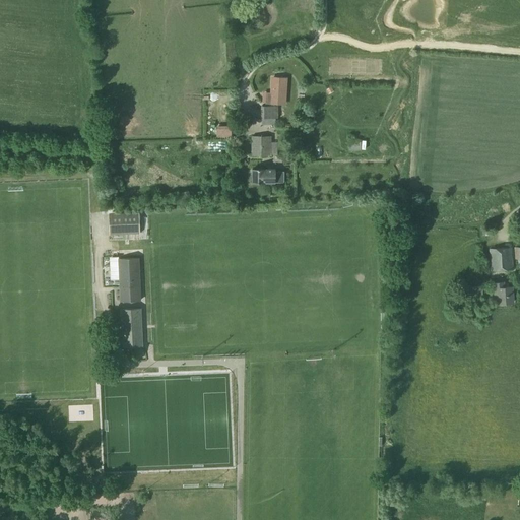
[(284,104),(285,79),(272,78),(270,103),(284,104)]
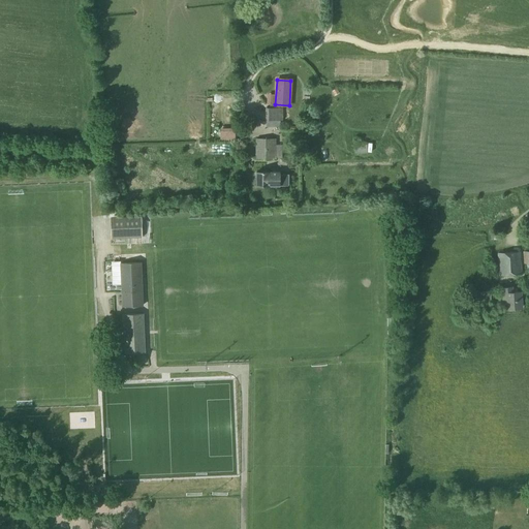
[(285,119),(285,105),(269,105),(269,119),(285,119)]
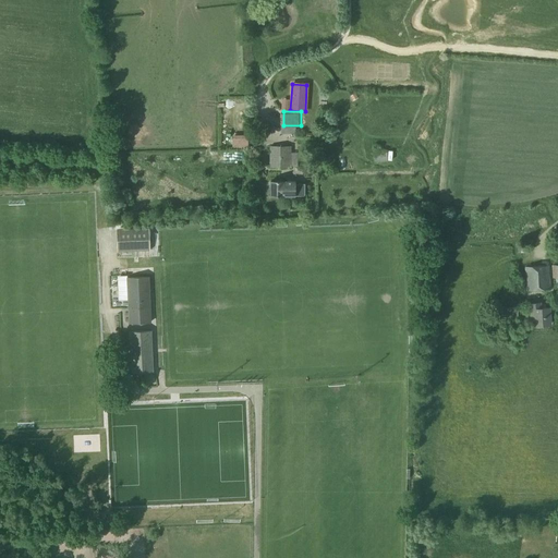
[(269,169),(290,169),(290,146),(269,146),(269,169)]
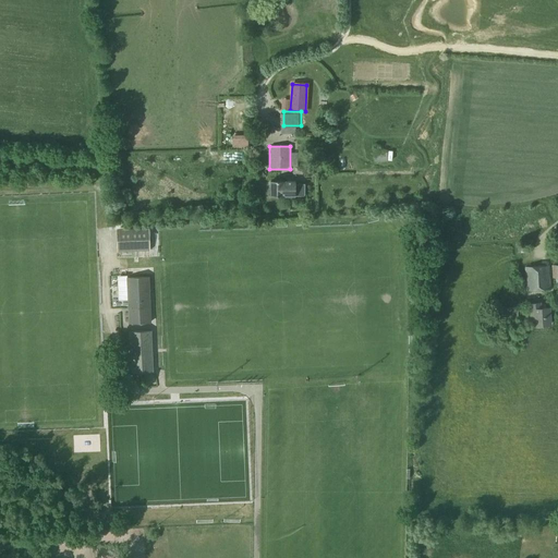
[(374,161),(387,161),(387,150),(374,150),(374,161)]
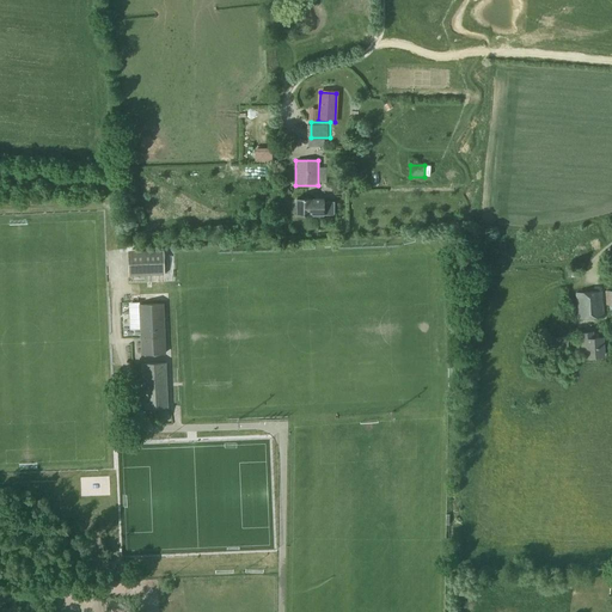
[(297,199),(297,215),(332,215),(332,202),(323,202),(323,200),(312,200),(312,199),(297,199)]
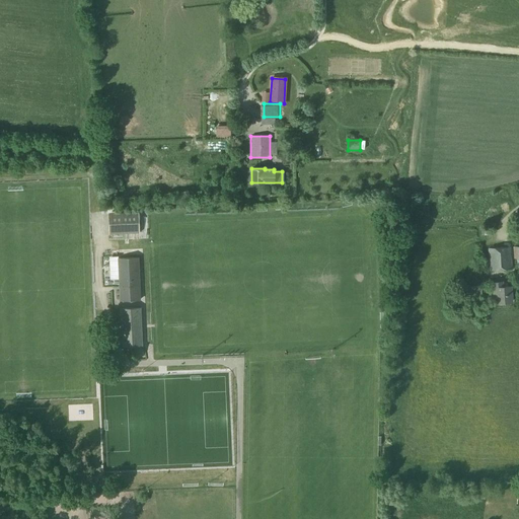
[(108,215),(108,235),(139,234),(139,214),(108,215)]
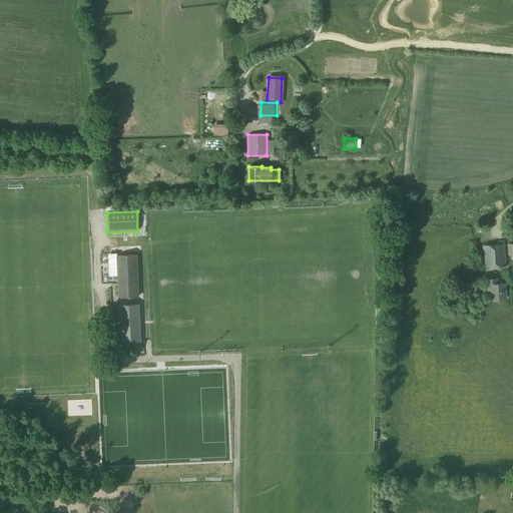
[(483,245),(483,269),(506,267),(504,244),(483,245)]
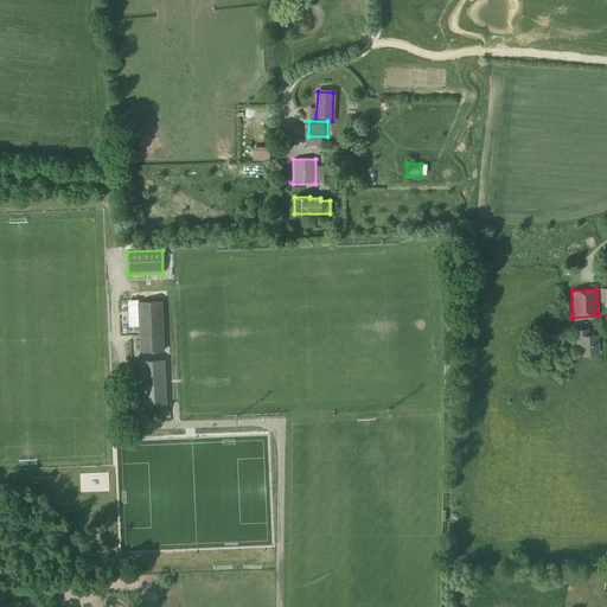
[(563,296),(554,298),(554,314),(564,314),(563,296)]
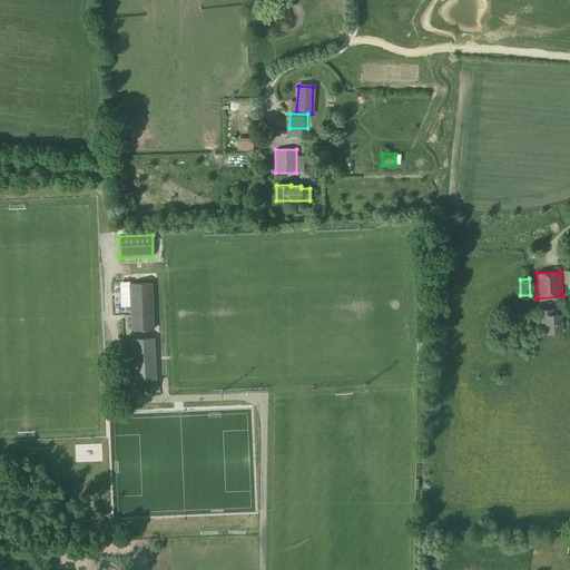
[(153,330),(151,283),(130,284),(131,331),(153,330)]
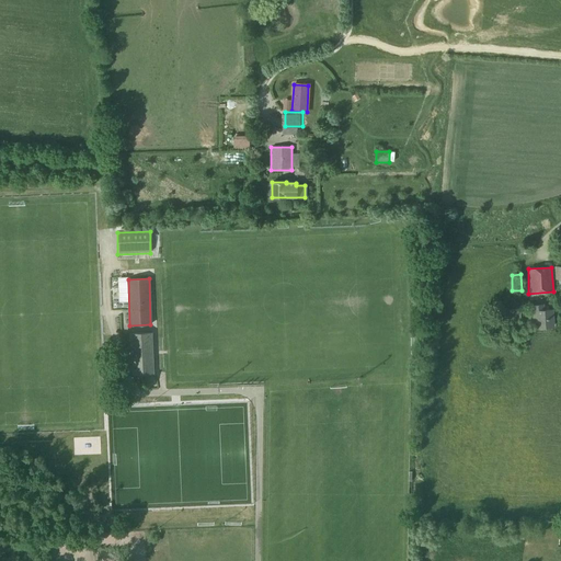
[(533,305),(534,320),(536,319),(536,328),(553,327),(552,309),(544,309),(542,304),(533,305)]
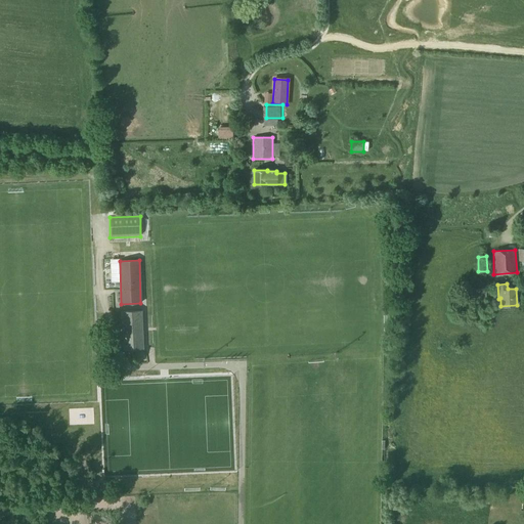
[(463,290),(463,298),(480,298),(480,290),(463,290)]
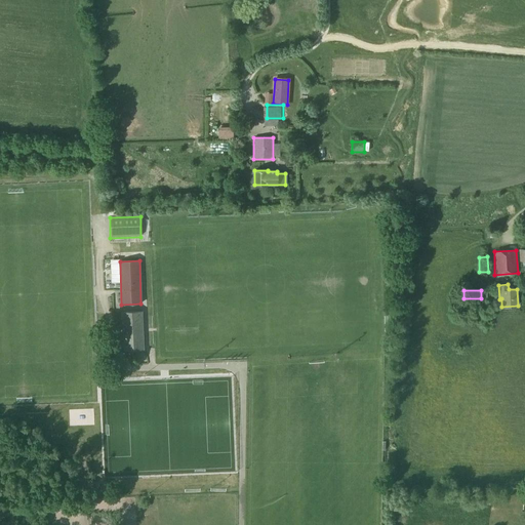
[(122,313),(123,351),(143,350),(142,312),(122,313)]
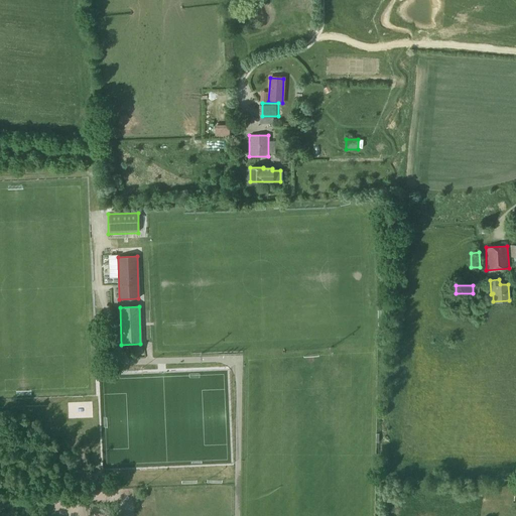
All buildings are outlined.
